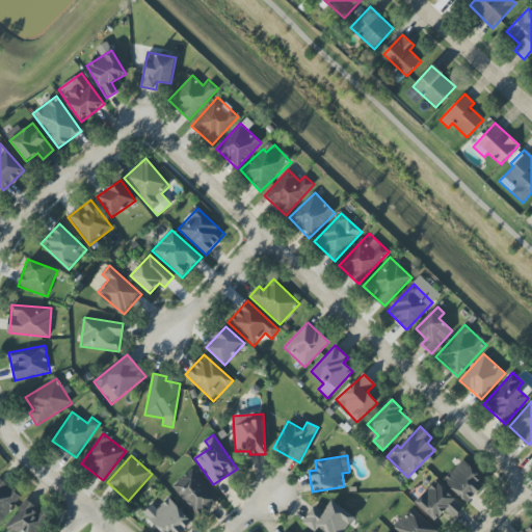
[(482,477),(462,459),(443,481),(468,504),(482,488),(476,483),(482,477)]
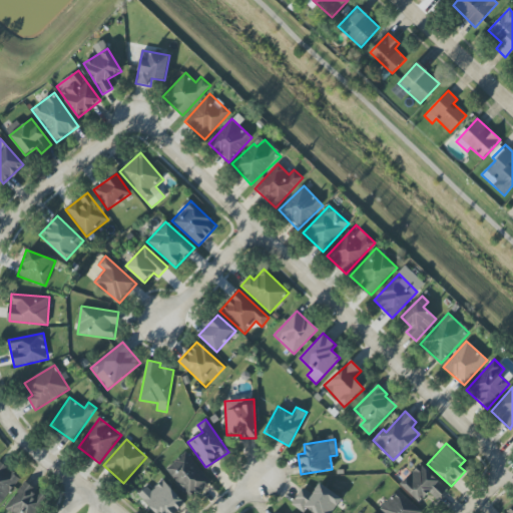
[(211,483),(186,452),(165,469),(190,500),(211,483)]
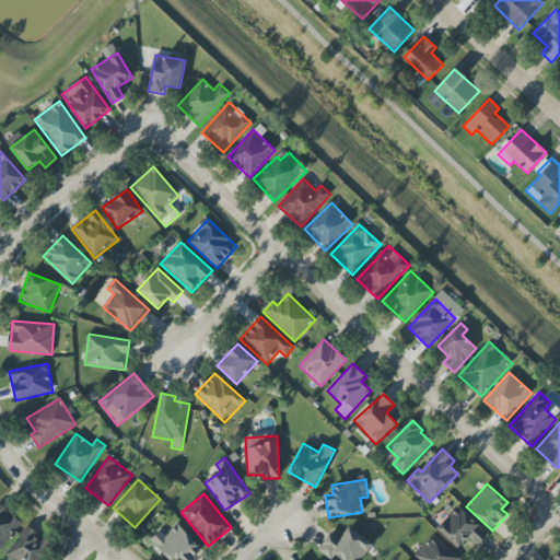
[(0,548),(23,524),(1,504),(0,505),(0,548)]
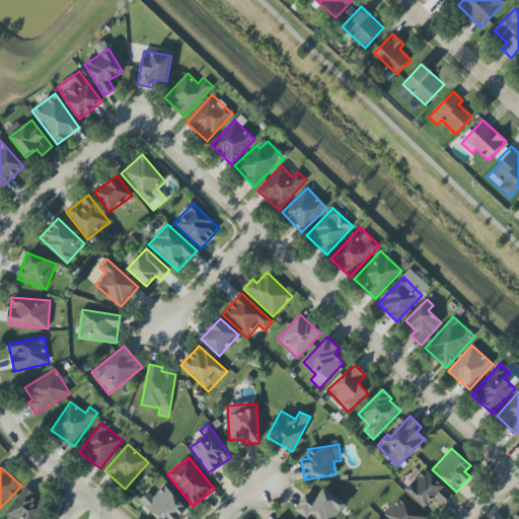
[(424,509),(433,499),(442,507),(452,495),(425,469),(404,491),(424,509)]
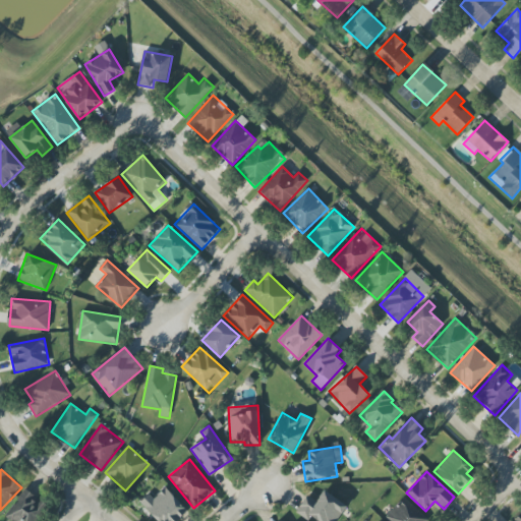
[(150,495),(140,503),(157,520),(165,520),(167,520),(178,520),(188,512),(166,487),(154,499),(150,495)]
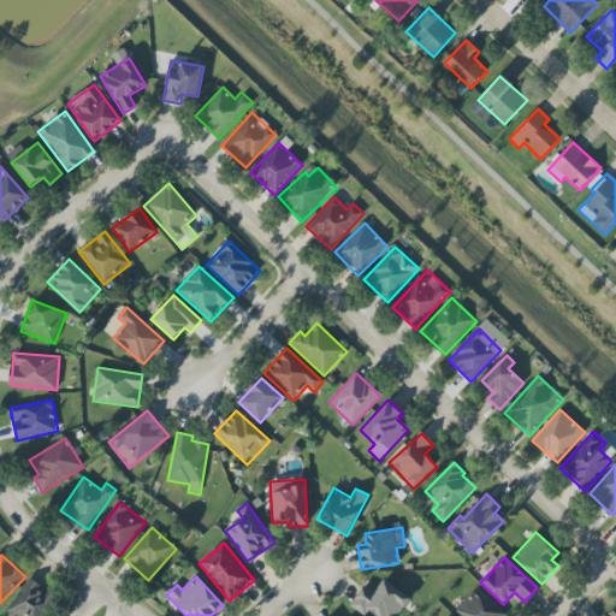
[(43,615),(57,598),(30,579),(6,611),(13,615),(43,615)]
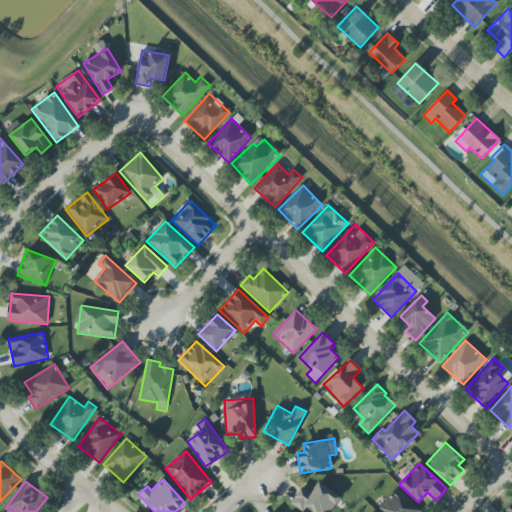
[(330,511),(341,497),(319,482),(311,493),(302,487),(291,503),(302,511),(306,507),(312,511),(330,511)]
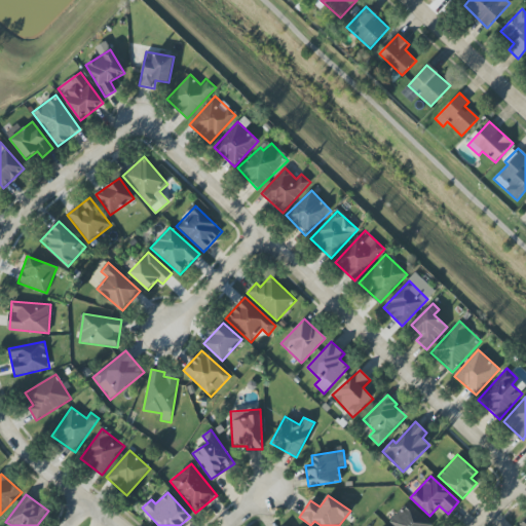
[(388,523),(390,525),(430,525),(433,525),(408,502),(388,523)]
